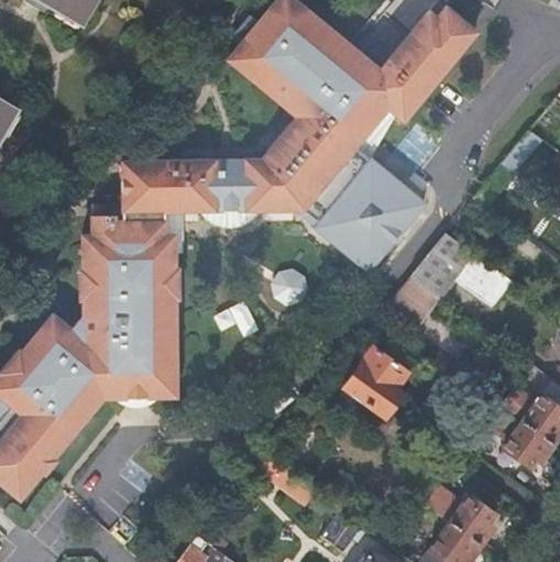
[(173,252),(182,252),(180,210),(202,210),(213,219),(223,221),(234,221),(244,219),(253,211),(254,209),(294,209),(314,226),(313,227),(353,260),(365,244),(379,257),(410,218),(397,206),(409,191),(370,158),(369,160),(360,153),(393,112),(402,120),(474,32),(443,7),(435,18),(427,11),(377,70),(292,0),(274,0),(256,22),(265,29),(260,35),(251,29),(227,58),(296,116),(260,160),(120,161),(121,210),(131,210),(131,224),(122,224),(122,220),(112,220),(112,215),(90,215),(90,235),(80,235),(80,271),(90,271),(91,298),(81,298),(81,316),(69,330),(57,320),(48,331),(41,326),(18,352),(25,359),(9,379),(1,373),(0,374),(0,438),(6,442),(1,447),(3,449),(0,453),(0,484),(18,498),(42,469),(34,463),(42,453),(50,459),(72,432),(65,426),(92,392),(92,387),(109,387),(110,397),(125,397),(125,400),(145,400),(145,396),(160,396),(160,387),(175,387),(174,355),(163,355),(163,332),(174,332),(174,297),(164,297),(164,270),(174,270),(173,252)]
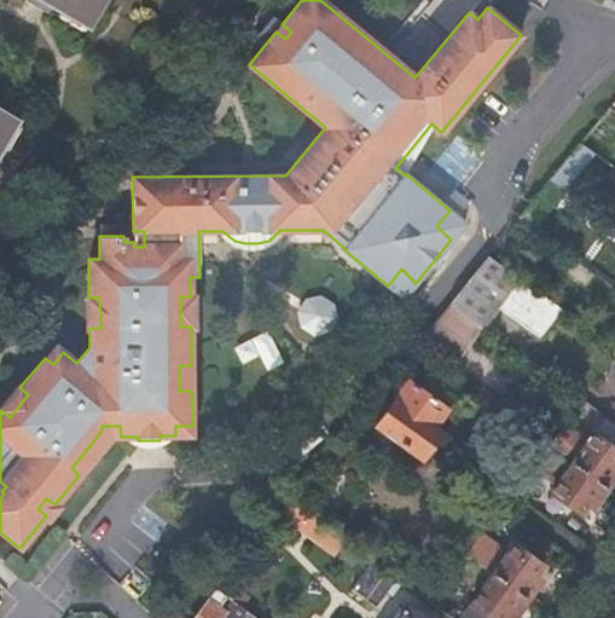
[(44,0),(90,27),(105,0),(44,0)]
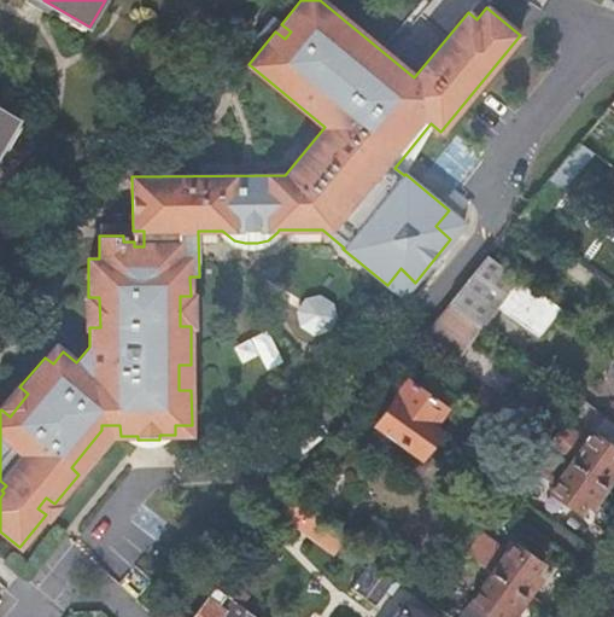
[(613,118),(613,110),(608,106),(588,132),(579,143),(589,149),(613,118)]
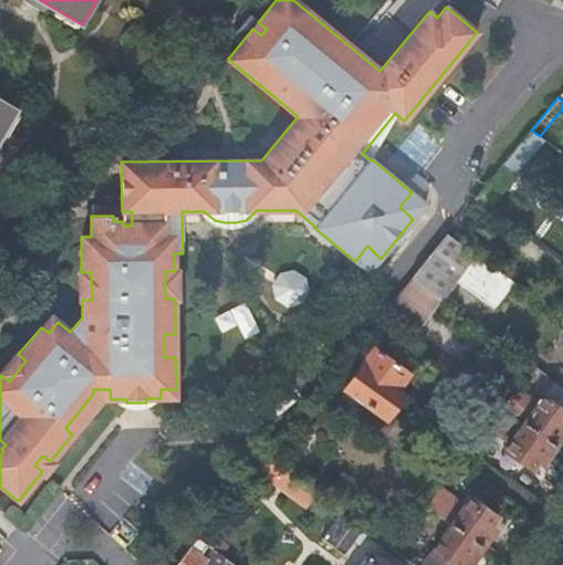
[(0,133),(16,107),(0,98),(0,133)]
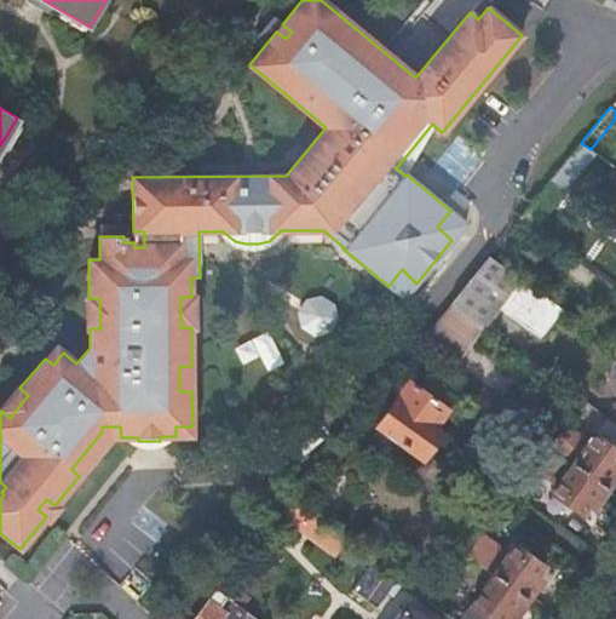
[(581,143),(564,165),(579,177),(596,154),(591,149),(581,143)]
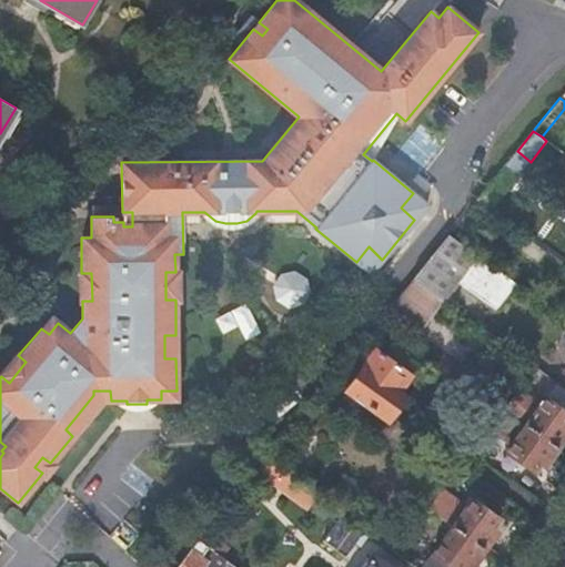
[(457,241),(486,205),(477,200),(449,234),(457,241)]
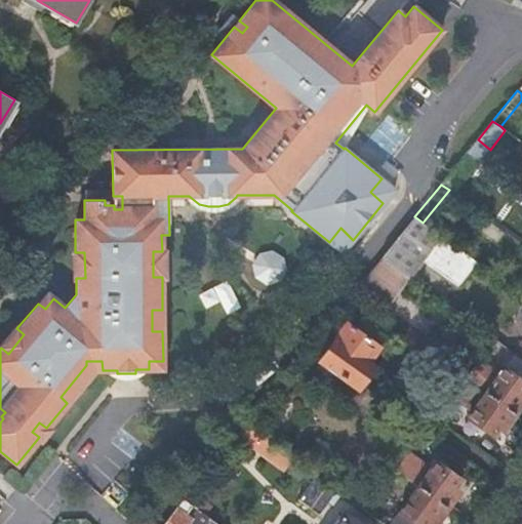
[(474,259),(423,223),(414,216),(383,255),(410,276),(422,259),(457,285),(474,259)]
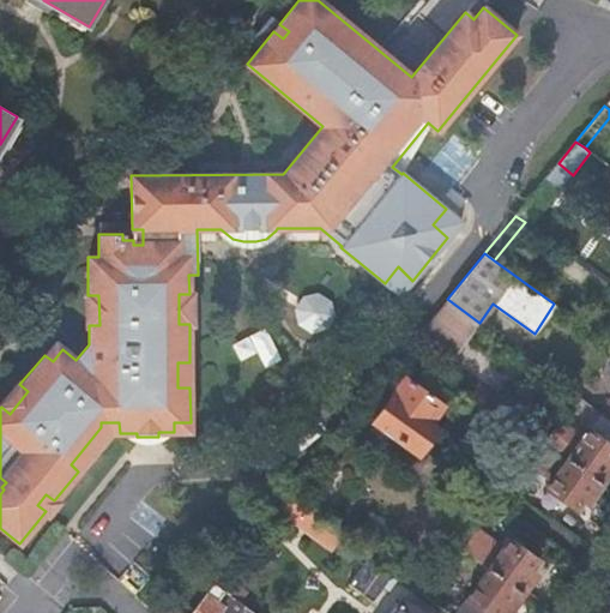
[(385,283),(399,296),(412,281),(398,266),(385,283)]
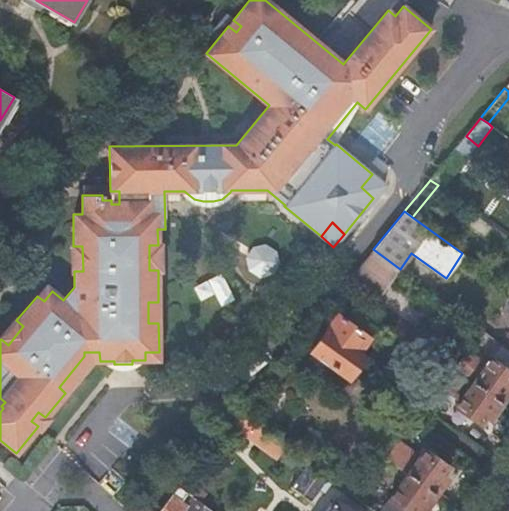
[(373,249),(347,280),(375,299),(400,269),(373,249)]
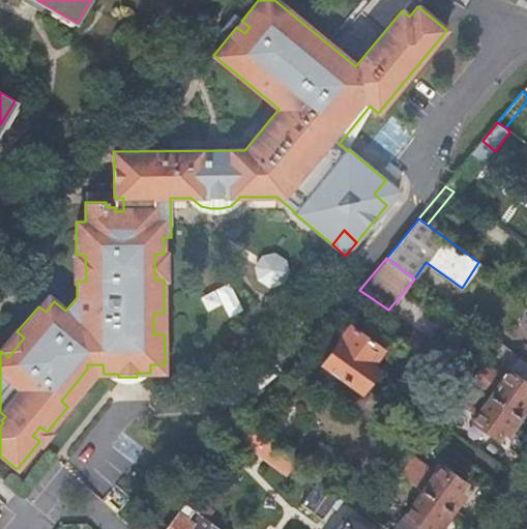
[(47,295),(38,306),(46,312),(54,301),(47,295)]
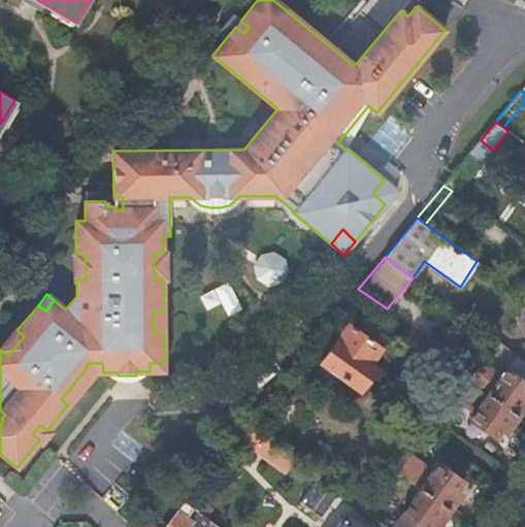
[(348,325),(321,362),(360,390),(375,368),(369,364),(380,349),(348,325)]
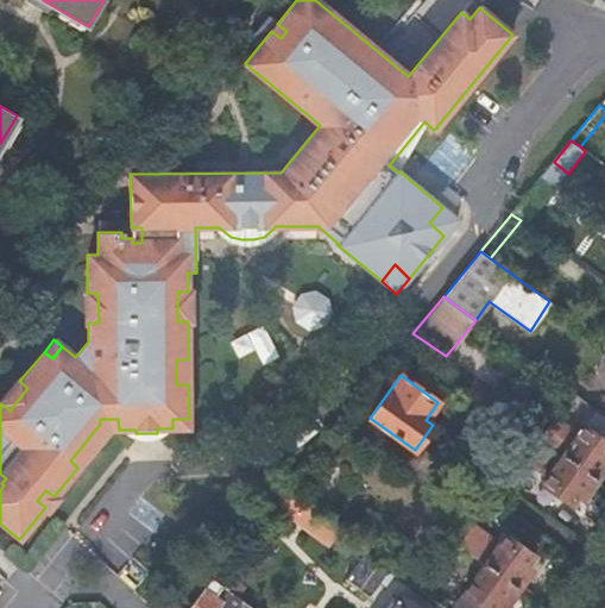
[(604,442),(604,414),(599,411),(586,428),(604,442)]
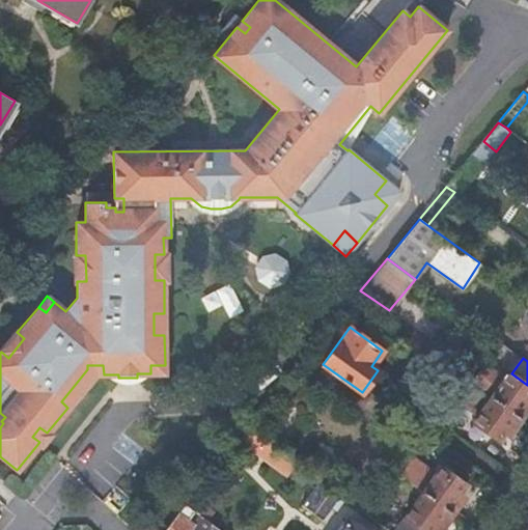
[(492,396),(521,418),(527,408),(527,385),(511,373),(509,371),(504,379),(483,363),(470,381),(492,396)]
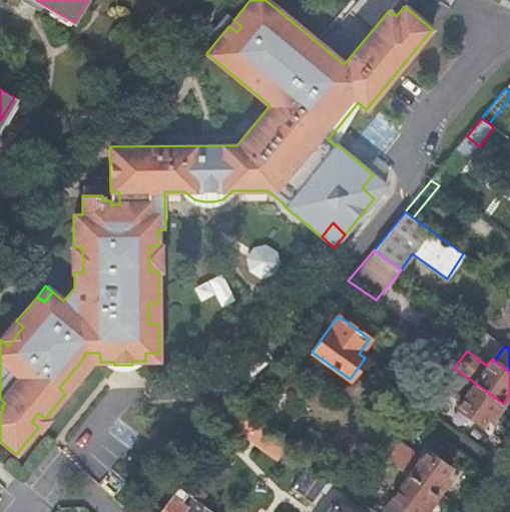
[(145,353),(145,361),(159,361),(159,353),(145,353)]
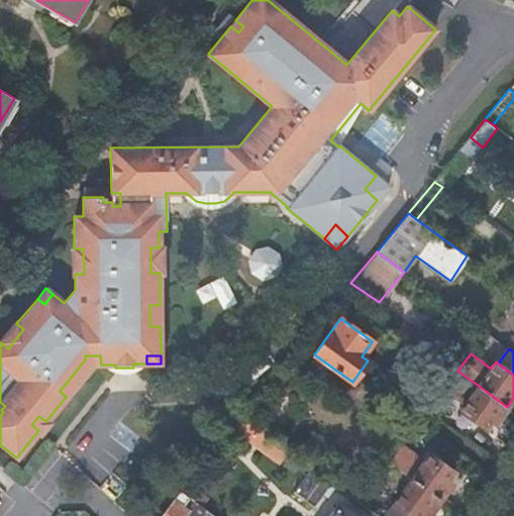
[(466,404),(479,386),(457,371),(444,389),(466,404)]
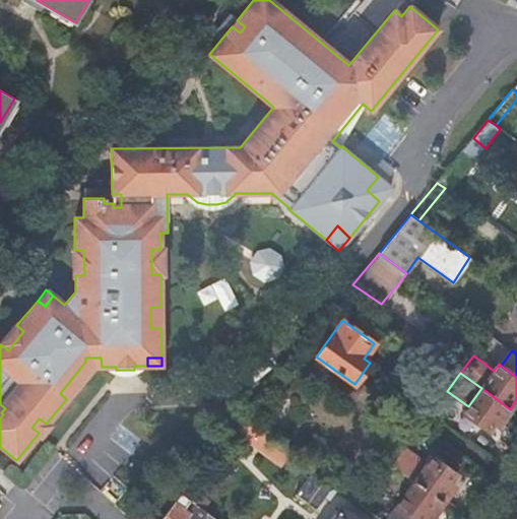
[(498,426),(510,409),(481,388),(468,406),(462,413),(488,432),(494,424),(498,426)]
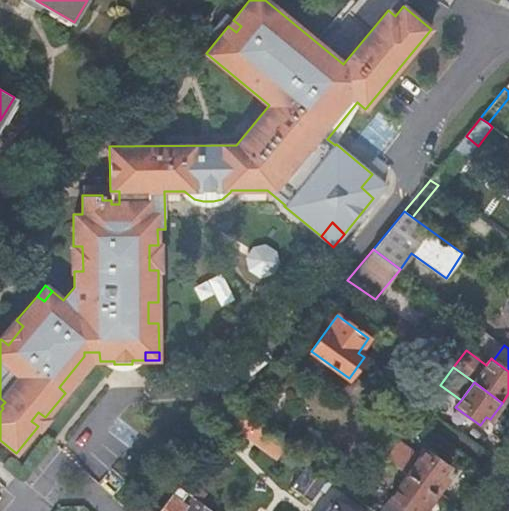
[(240,411),(230,423),(247,435),(255,423),(240,411)]
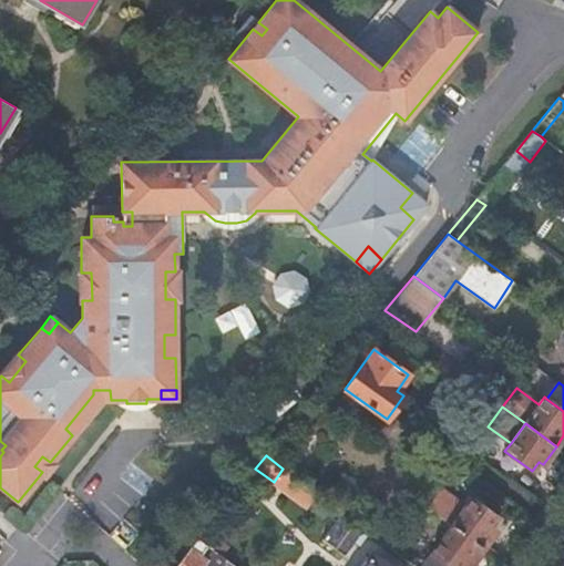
[(42,472),(50,462),(42,456),(34,466),(42,472)]
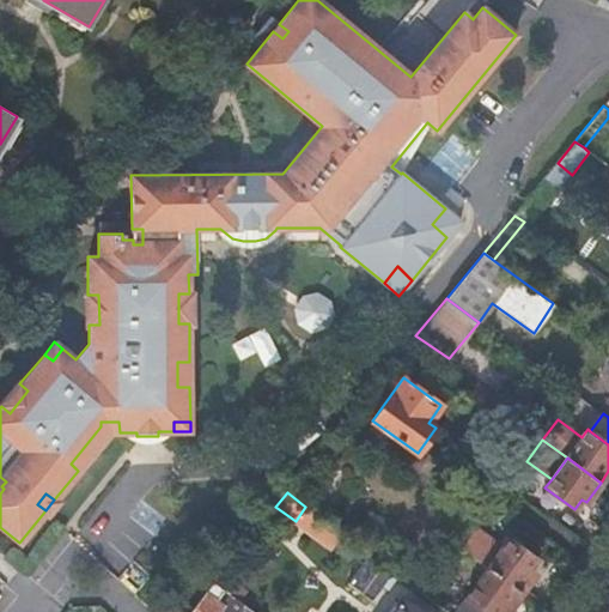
[(305,507),(296,521),(330,547),(341,532),(305,507)]
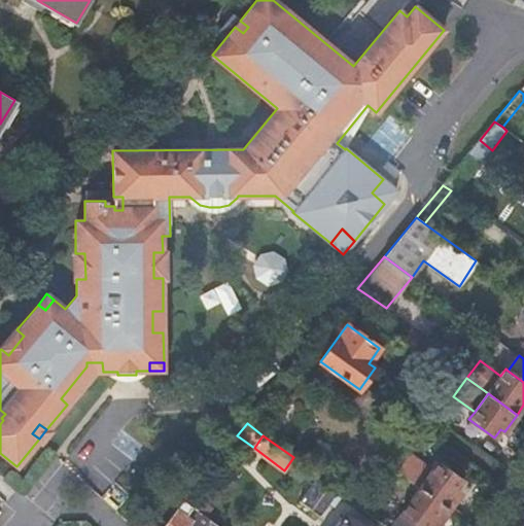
[(419,488),(448,509),(460,491),(457,489),(462,481),(438,462),(419,488)]
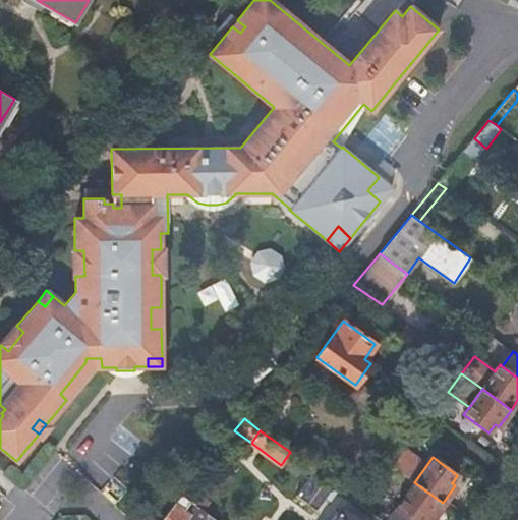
[(333,484),(315,471),(297,497),(314,509),(333,484)]
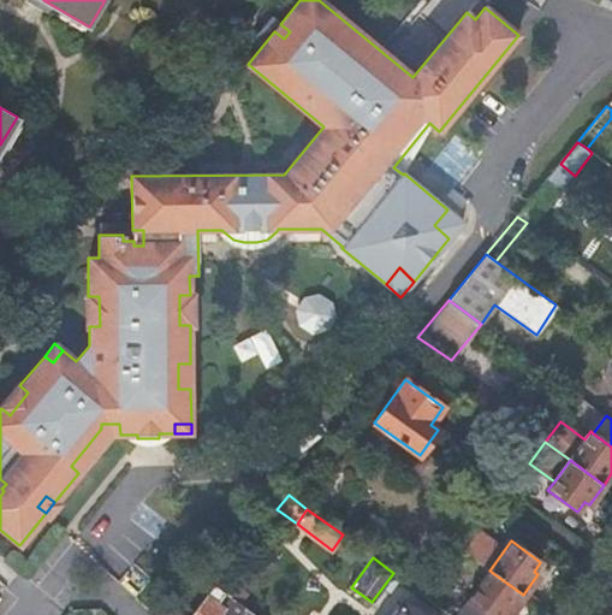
[(503,614),(505,613),(506,614),(509,614),(523,595),(489,571),(456,614),(503,614)]
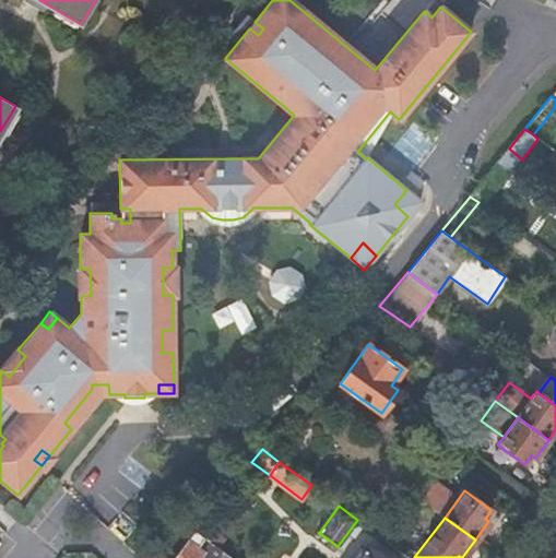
[(232,557),(194,532),(182,546),(198,557),(232,557)]
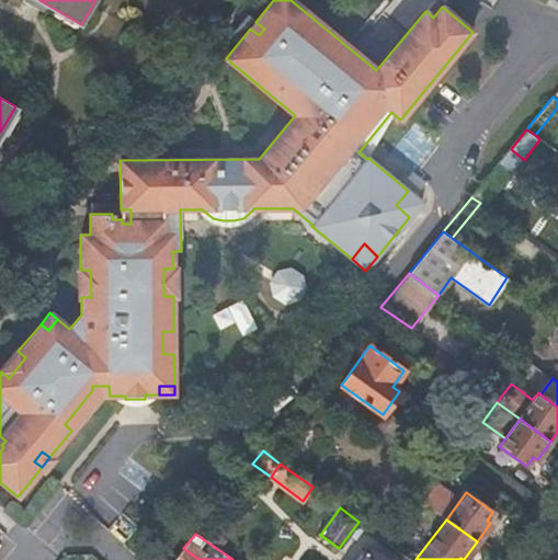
[(379,559),(366,550),(359,559),(379,559)]
